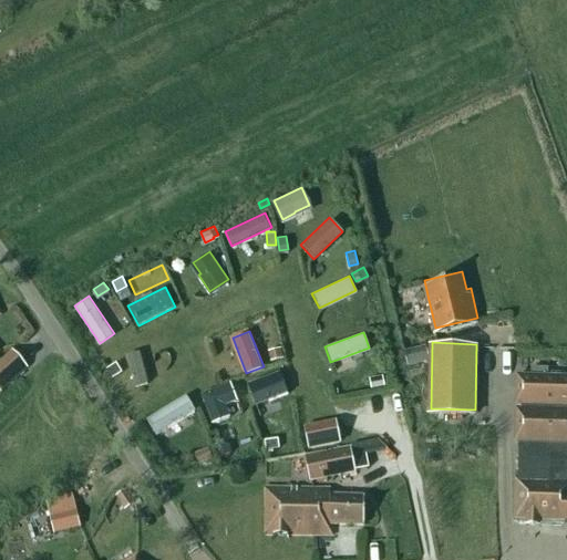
[(426,344),(404,350),(408,362),(429,356),(426,344)]
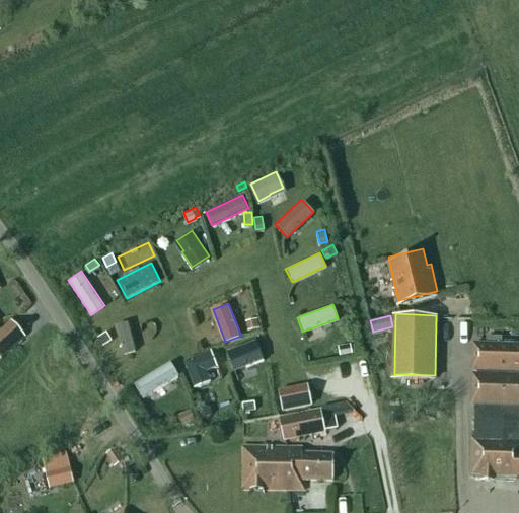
[(12,316),(0,326),(0,352),(1,354),(25,332),(12,316)]
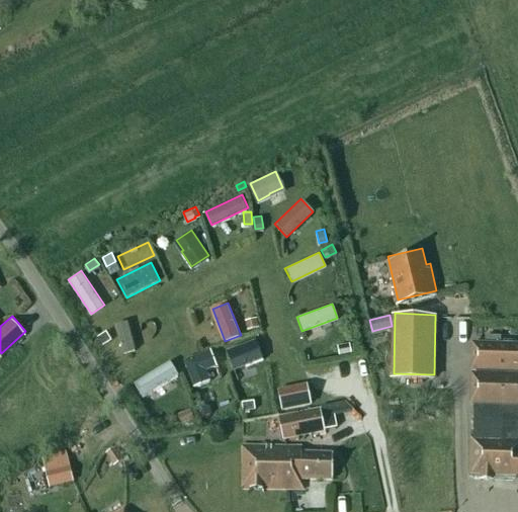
[(256,316),(246,318),(248,327),(258,325),(256,316)]
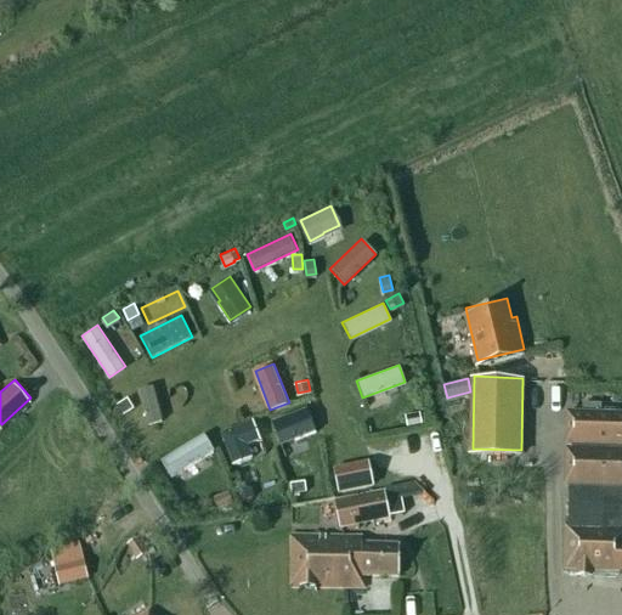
[(164,419),(154,384),(139,388),(148,423),(164,419)]
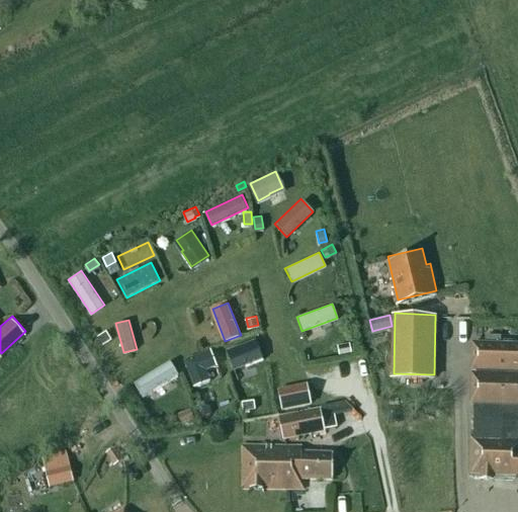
[(106,329),(98,334),(103,342),(111,337),(106,329)]
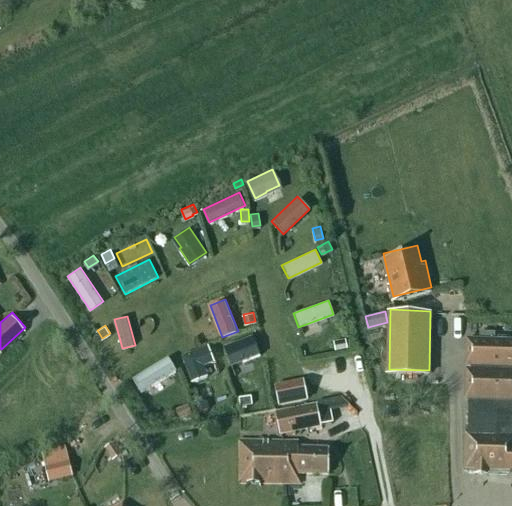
[(468,428),(465,428),(463,468),(467,468),(467,466),(510,468),(510,466),(511,465),(511,336),(495,336),(495,329),(480,328),(480,335),(467,335),(466,362),(470,362),(470,366),(466,366),(465,396),(469,396),(468,428)]
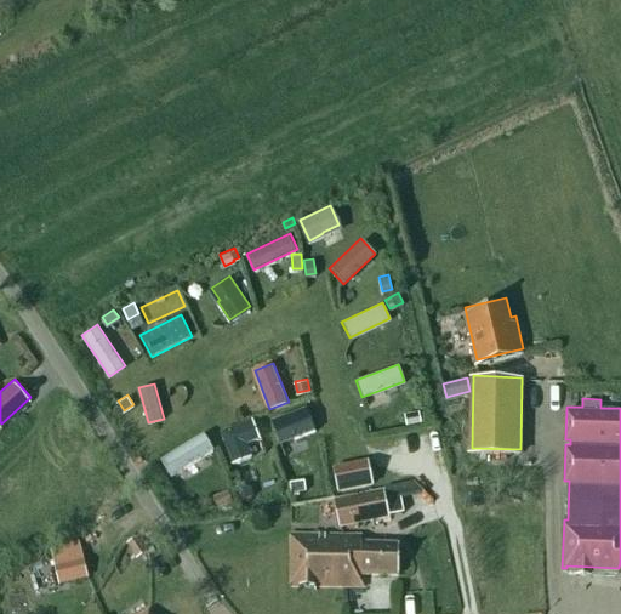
[(306,405),(272,419),(272,420),(280,438),(294,433),(295,436),(315,427),(306,405)]
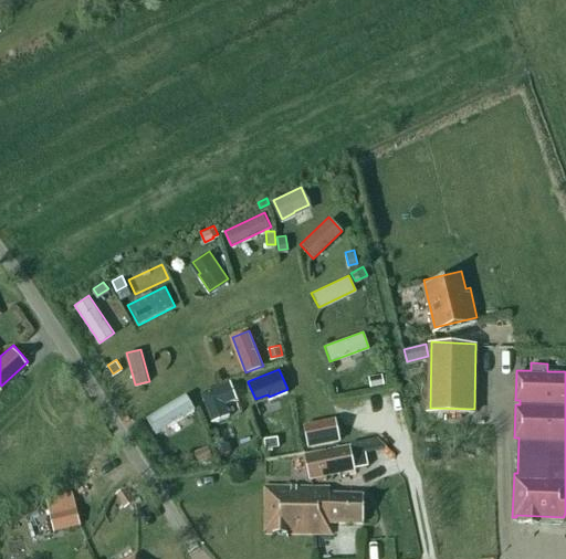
[(381,373),(369,375),(370,383),(384,381),(383,372),(381,373)]
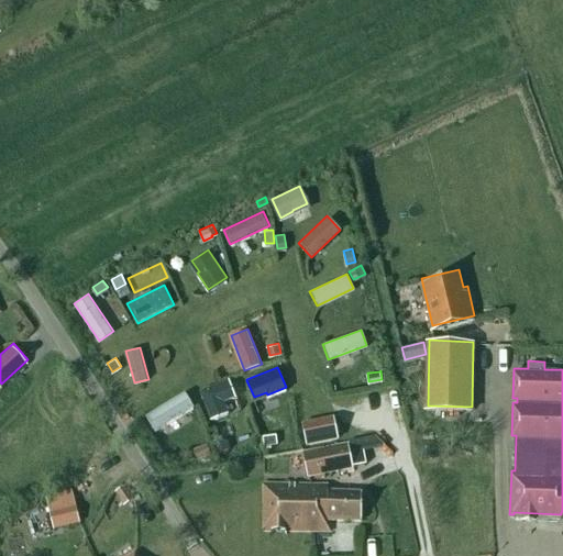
[(229,378),(200,389),(211,418),(228,411),(222,399),(234,395),(229,378)]
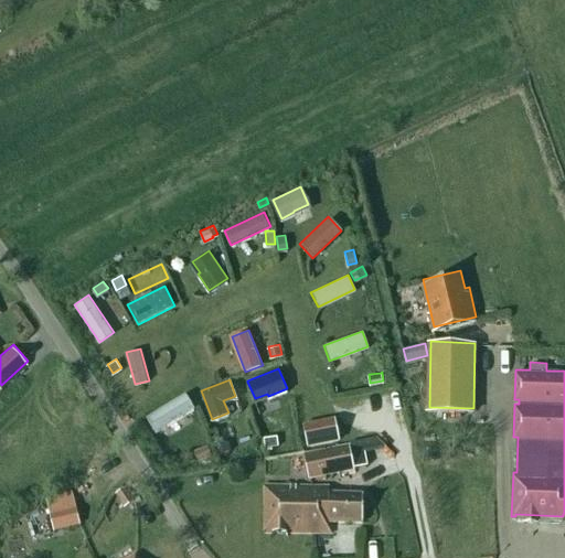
[(157,432),(195,409),(185,393),(147,417),(157,432)]
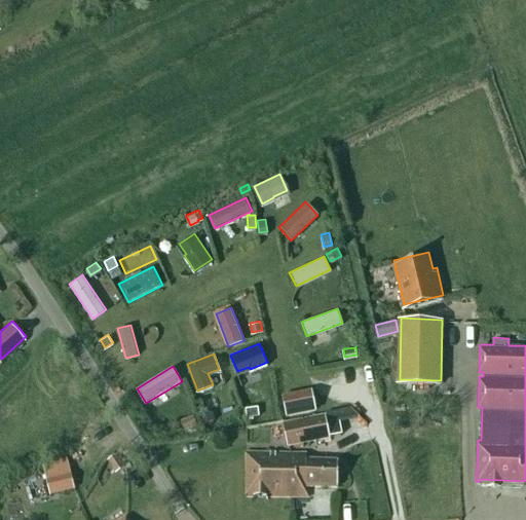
[(287,412),(315,407),(311,387),(283,394),(287,412)]
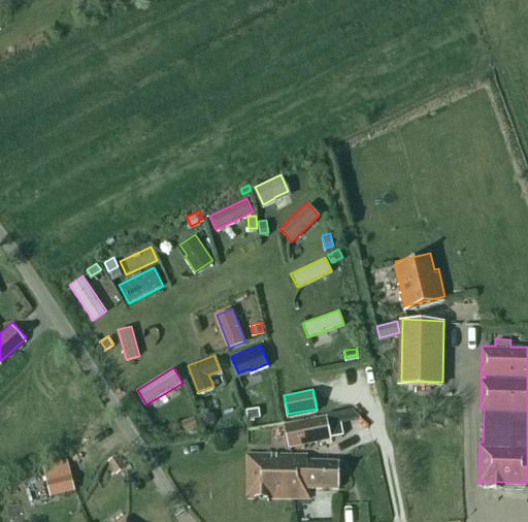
[(259,405),(246,408),(246,415),(260,414),(259,405)]
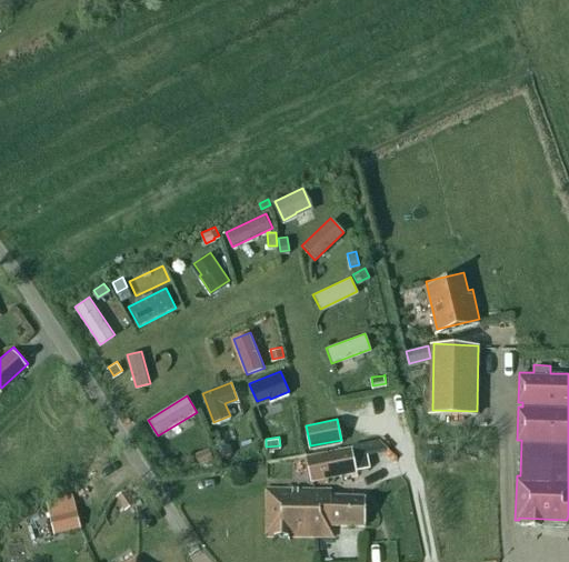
[(229,443),(217,447),(219,454),(231,451),(229,443)]
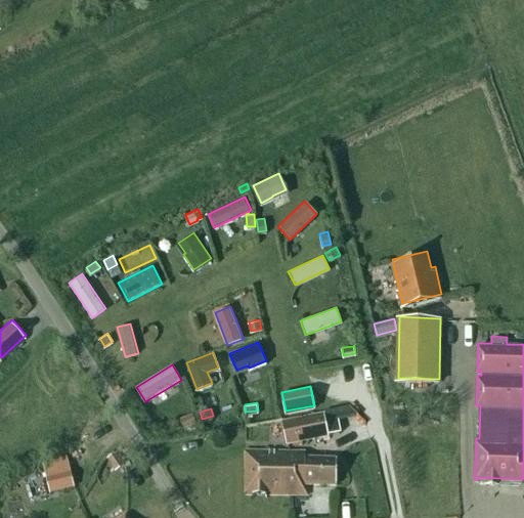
[(328,433),(322,408),(281,417),(287,441),(328,433)]
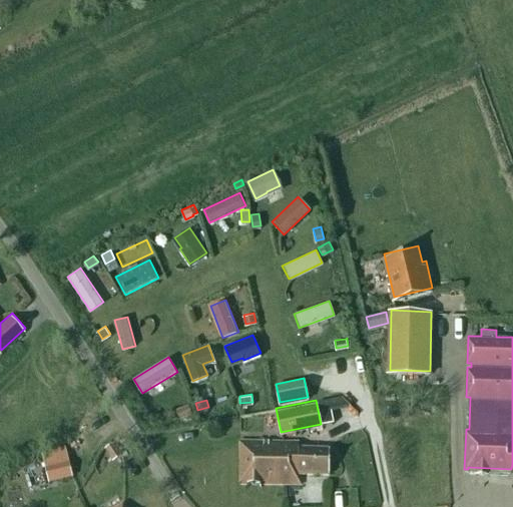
[(188,404),(177,409),(180,416),(191,412),(188,404)]
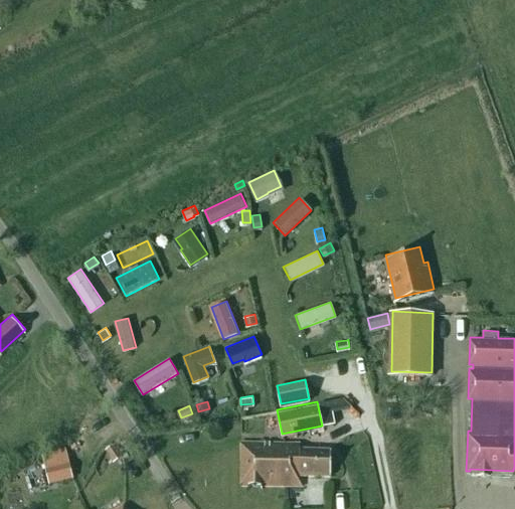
[(283,484),(284,441),(241,440),(240,483),(283,484)]
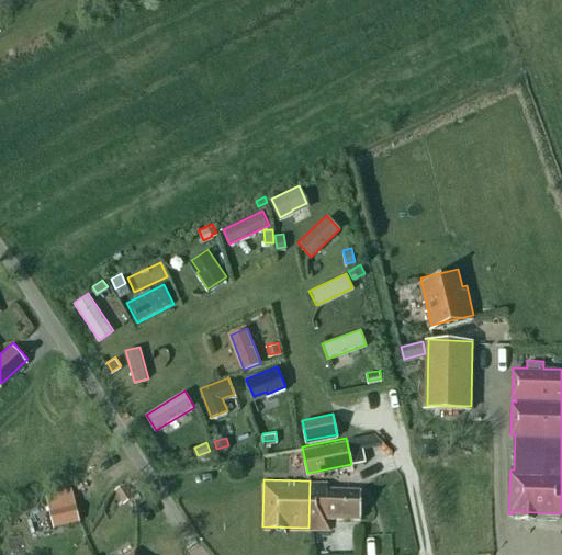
[(310,480),(308,528),(328,528),(329,516),(360,517),(361,488),(326,487),(326,480),(310,480)]
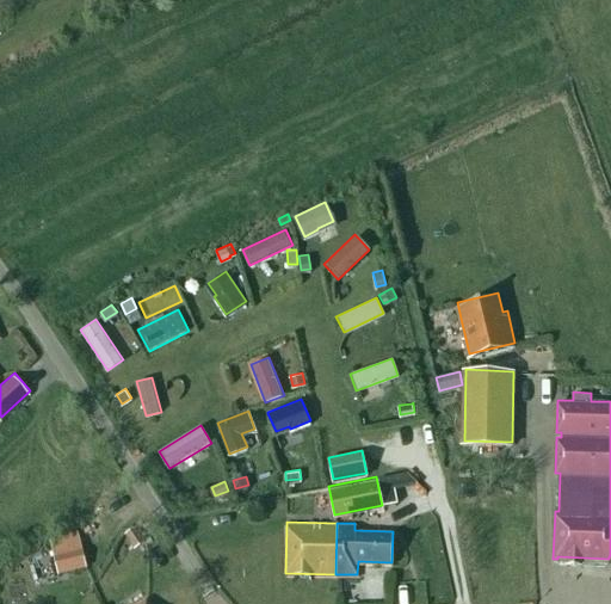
[(144,537),(136,524),(125,531),(134,544),(144,537)]
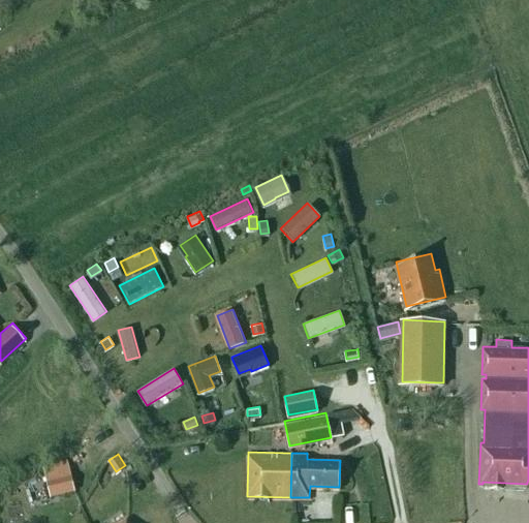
[(47,478),(51,494),(74,488),(70,472),(47,478)]
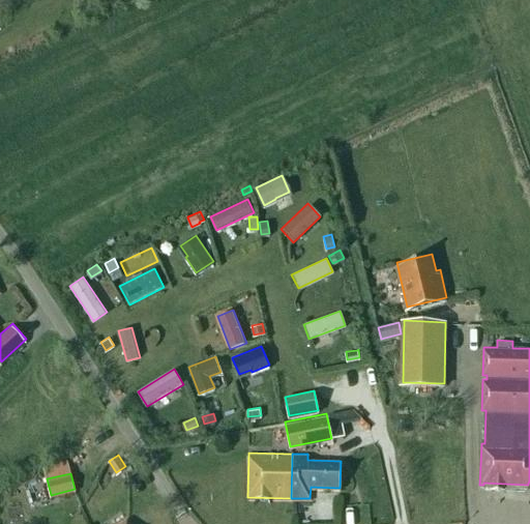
[(20,476),(6,484),(10,490),(24,483),(20,476)]
